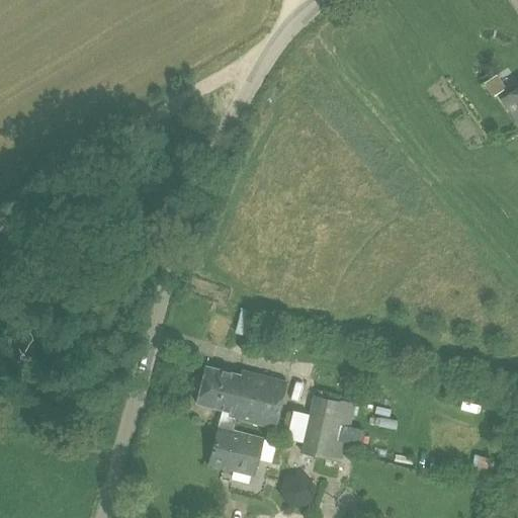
[(517,121),(517,85),(501,96),(517,121)]
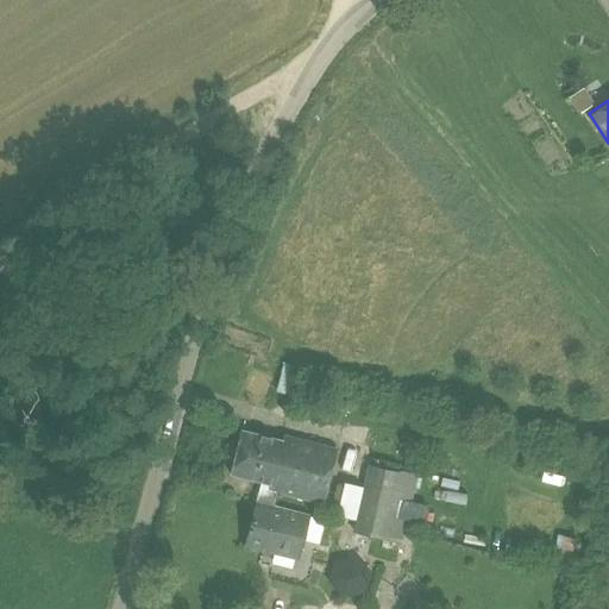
[(262,482),(257,502),(276,507),(280,494),(322,504),(338,449),(284,434),(283,440),(243,431),(231,473),(262,482)]
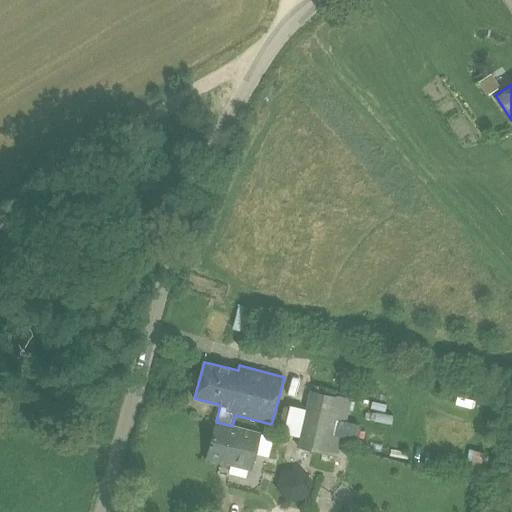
[(312,392),(304,427),(343,436),(351,400),(312,392)]
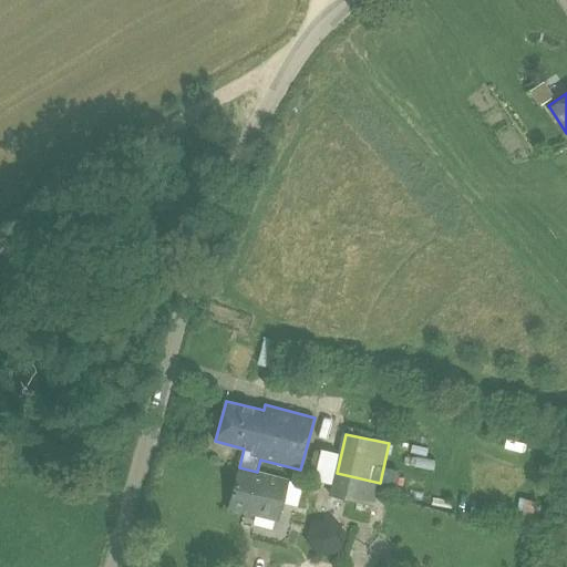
[(228,508),(264,517),(278,521),(288,480),(257,472),(239,467),(228,508)]
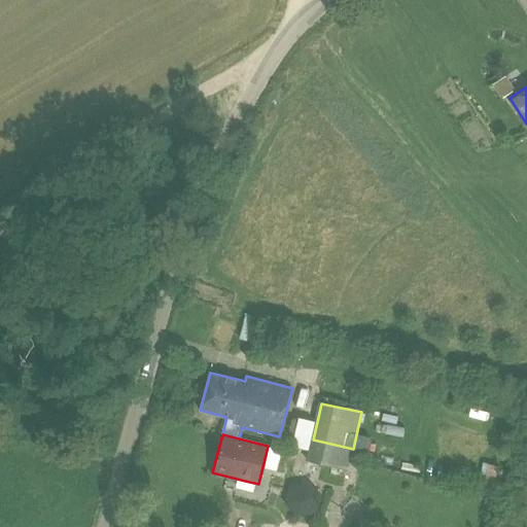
[(349,468),(353,449),(313,440),(308,459),(349,468)]
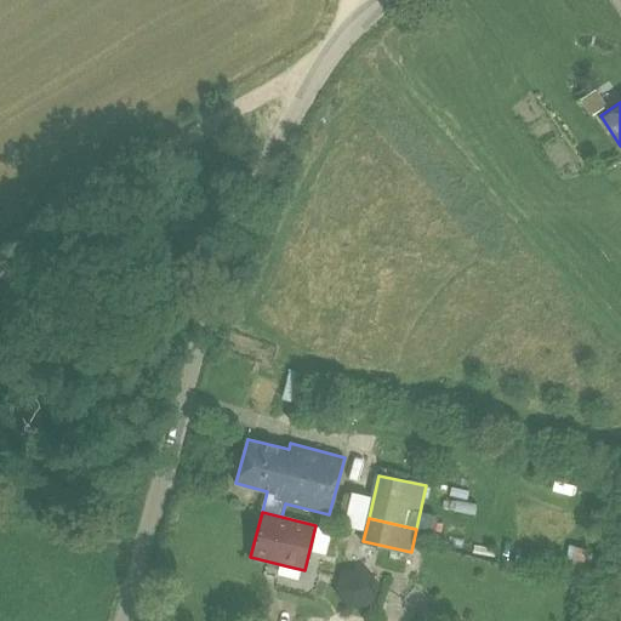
[(332,592),(348,610),(371,605),(379,584),(364,567),(341,570),(332,592)]
